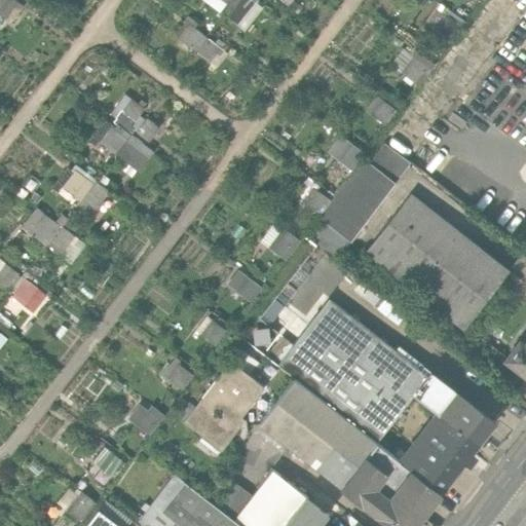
[(0,0),(0,15),(5,20),(17,2),(13,0),(0,0)]
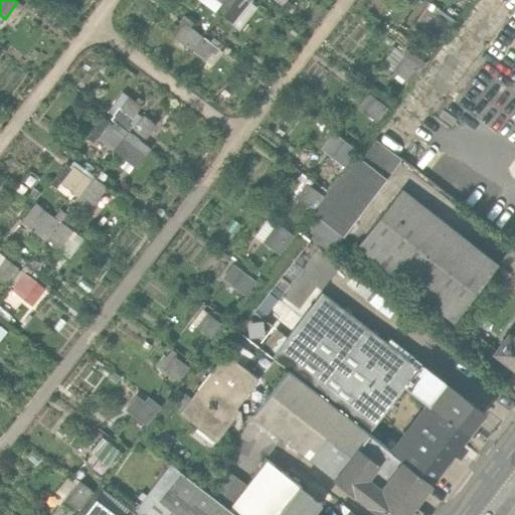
[(202,0),(201,2),(215,13),(225,0),(202,0)]
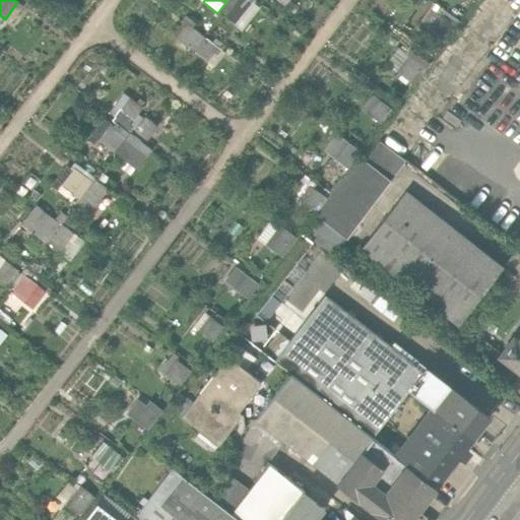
[(236,0),(222,17),(241,30),(258,9),(246,0),(236,0)]
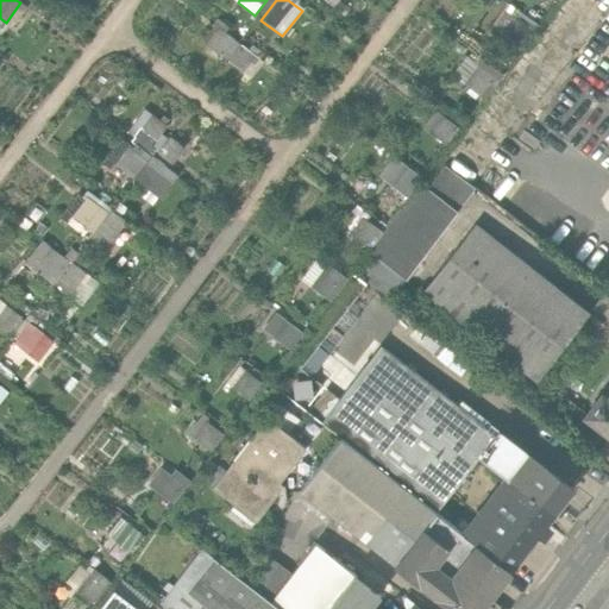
[(502,36),(521,50),(535,33),(516,18),(502,36)]
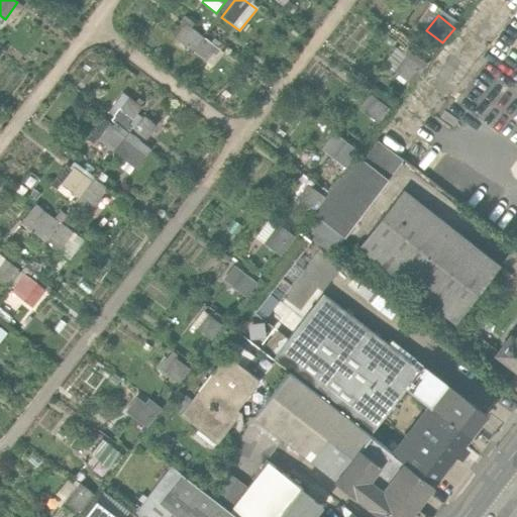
[(174,37),(189,48),(199,35),(184,24),(174,37)]
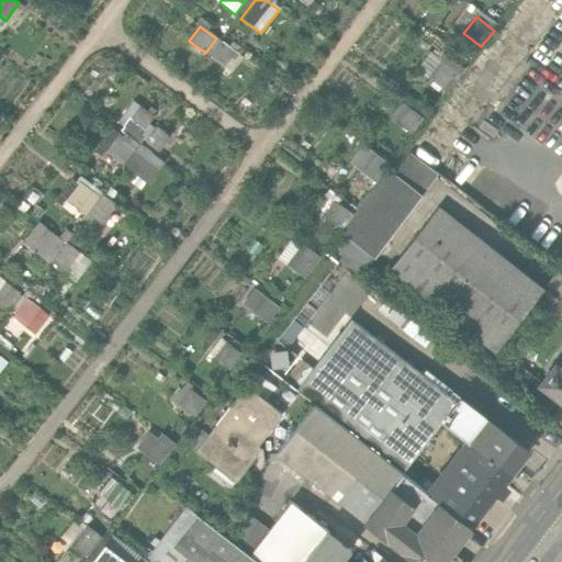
[(236,53),(222,43),(210,58),(224,69),(236,53)]
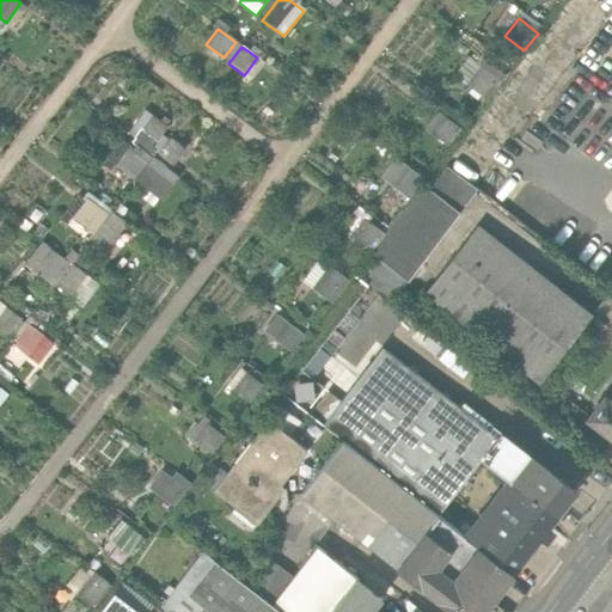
[(470,89),(485,102),(503,79),(487,66),(470,89)]
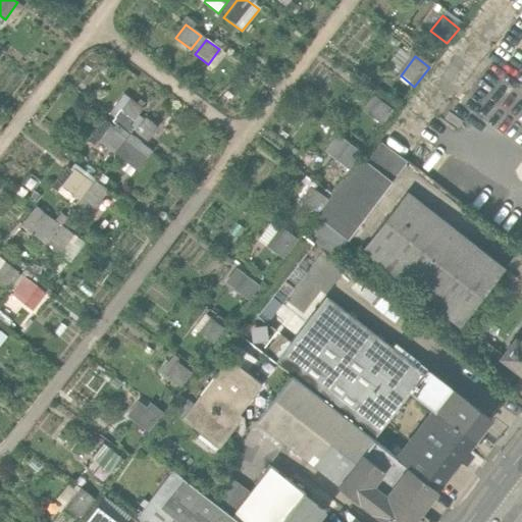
[(361,111),(381,126),(394,112),(373,96),(361,111)]
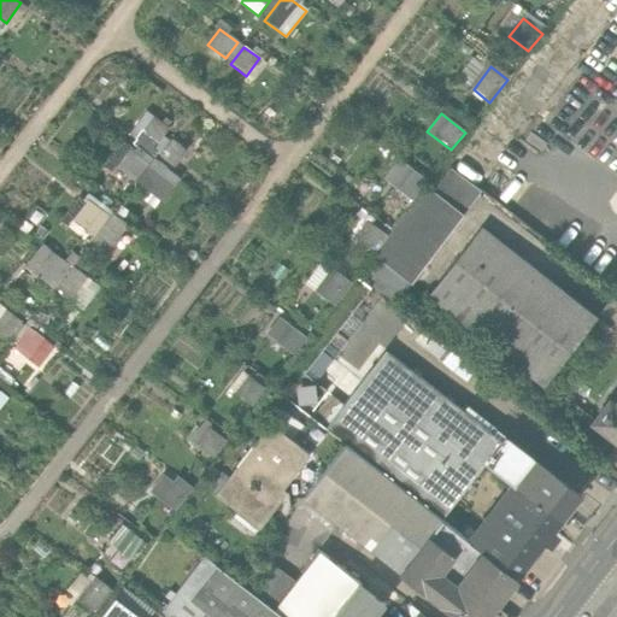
[(142,131),(158,144),(169,129),(153,117),(142,131)]
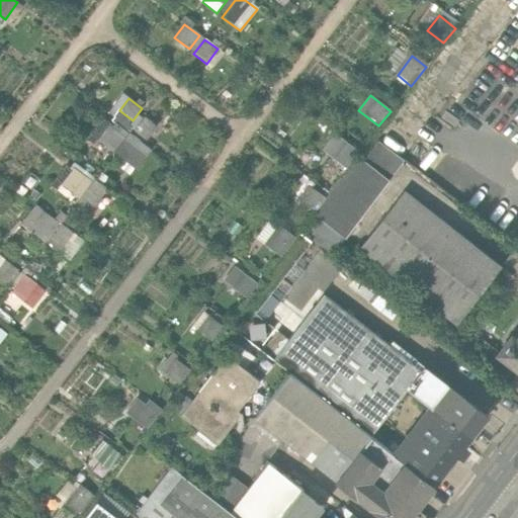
[(157,127),(145,117),(134,133),(146,142),(157,127)]
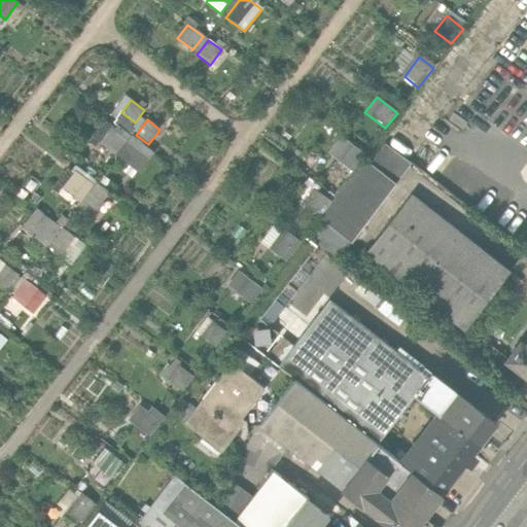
[(98,142),(114,155),(130,136),(115,126),(112,130),(109,127),(98,142)]
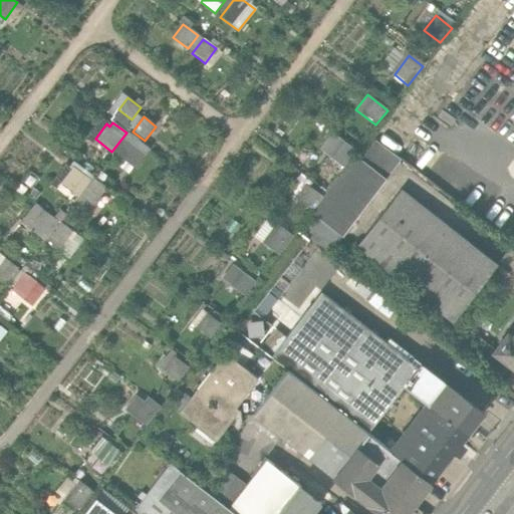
[(319,150),(343,169),(356,153),(332,134),(319,150)]
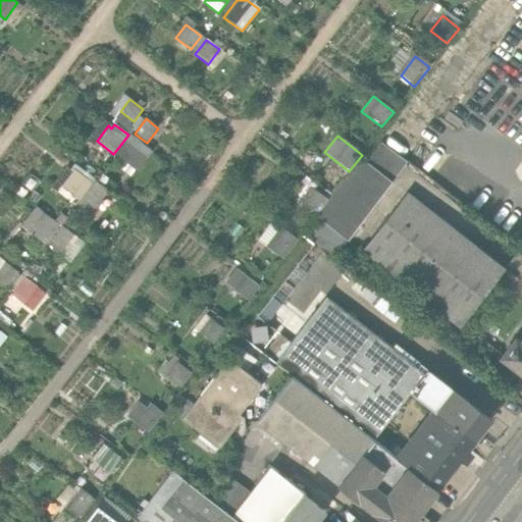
[(137,171),(151,152),(131,137),(116,155),(137,171)]
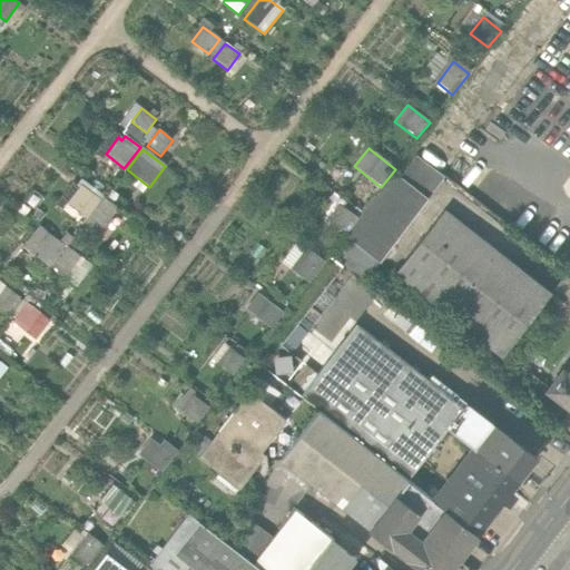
[(399,179),(425,198),(428,200),(444,179),(415,158),(399,179)]
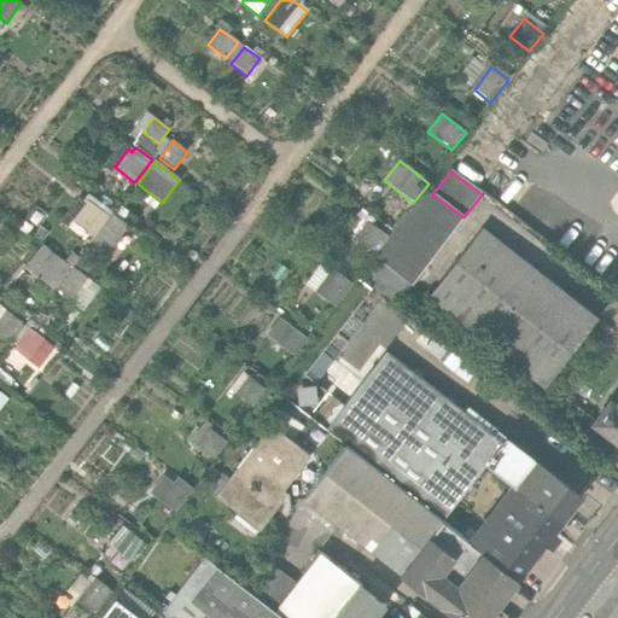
[(373,257),(410,285),(461,215),(432,194),(426,190),(373,257)]
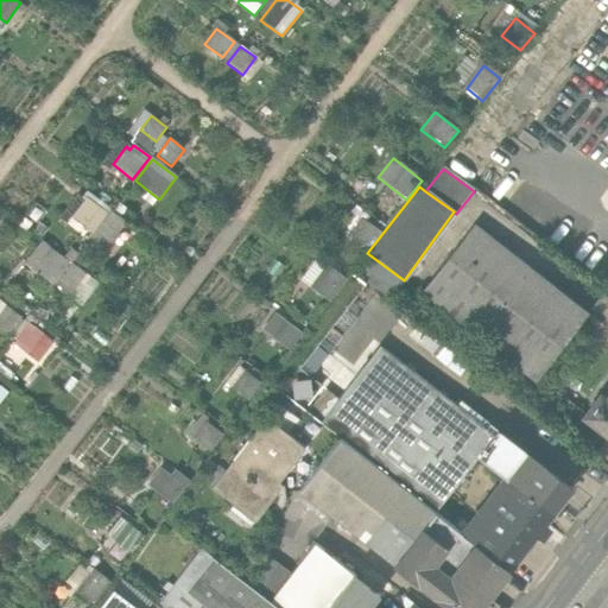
[(107,213),(86,197),(70,216),(92,233),(107,213)]
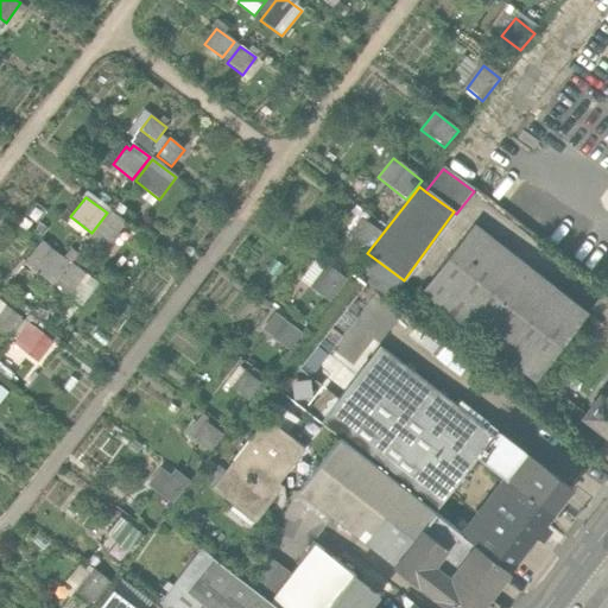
[(125,225),(109,213),(94,234),(108,246),(125,225)]
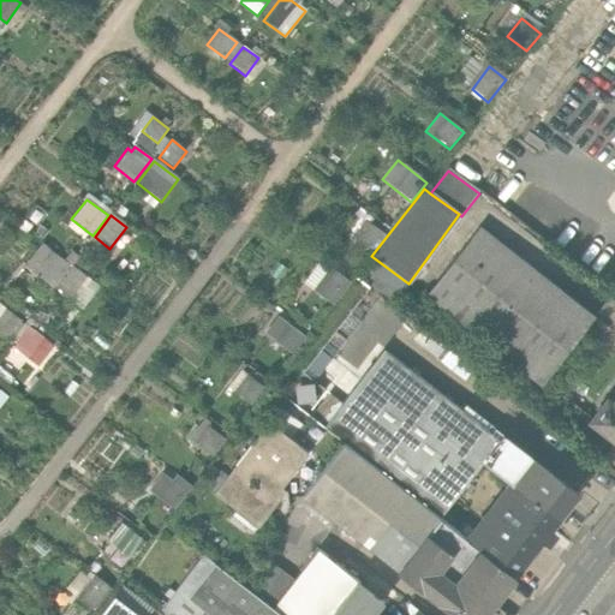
[(354,240),(371,254),(384,237),(368,224),(354,240)]
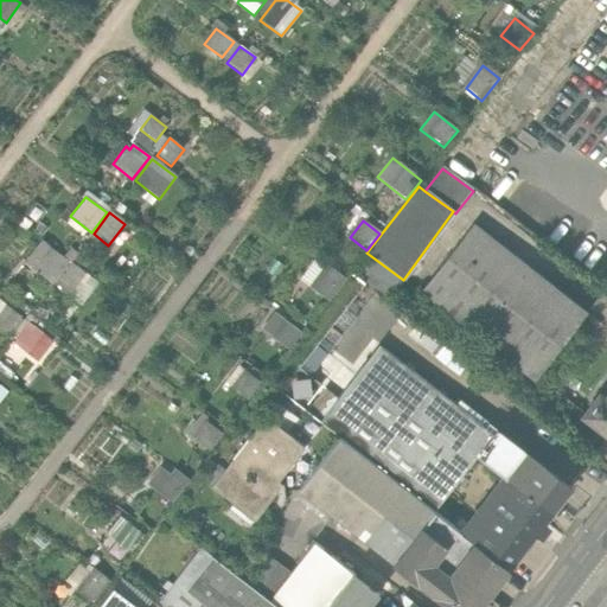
[(475,227),(422,295),(534,381),(586,313),(475,227)]
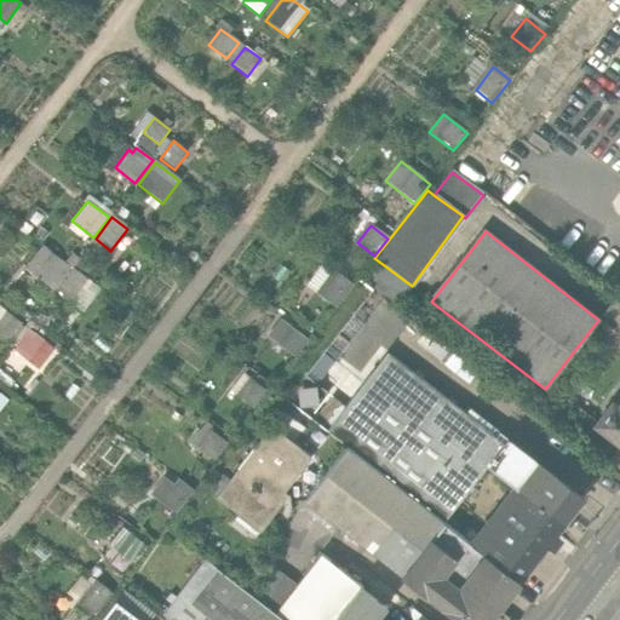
[(70,267),(42,246),(26,268),(53,288),(70,267)]
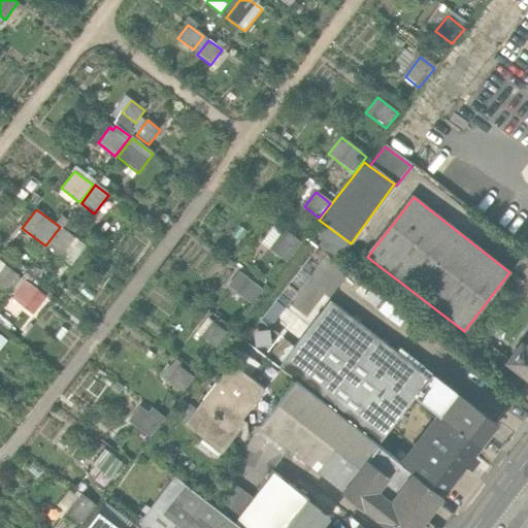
[(76,239),(62,229),(47,248),(61,259),(76,239)]
